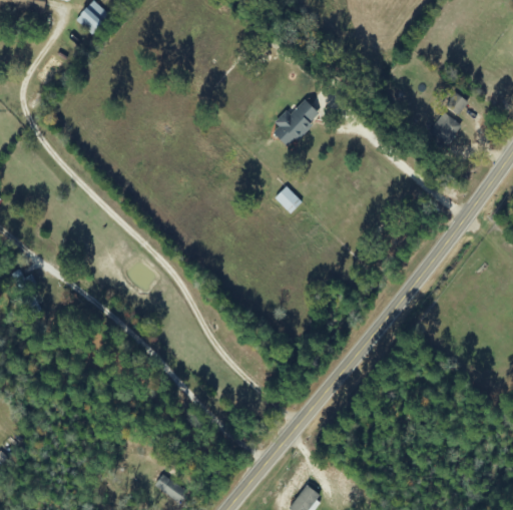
[(75,19),(92,34),(110,15),(94,0),(92,0),(75,19)]
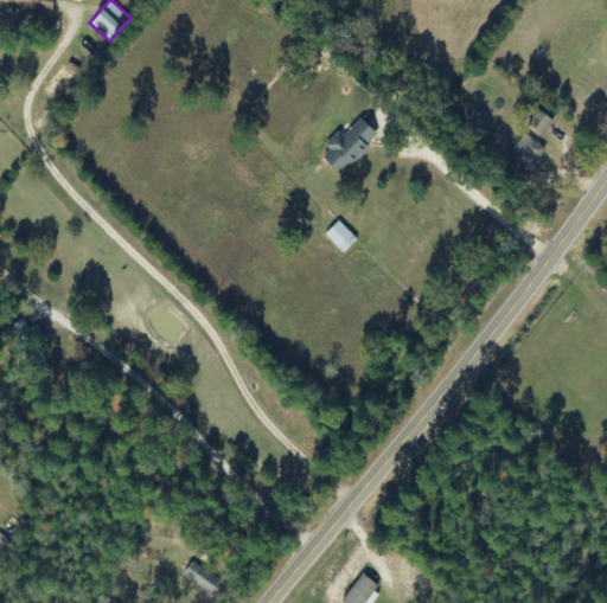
[(554,120),(538,109),(528,124),(542,135),(554,120)]
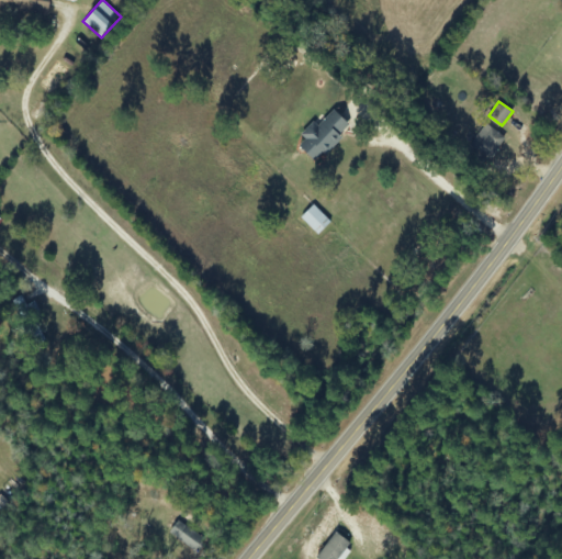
[(300,133),(305,138),(300,145),(315,161),(343,135),(339,132),(348,123),(335,109),(317,124),(314,120),(300,133)]
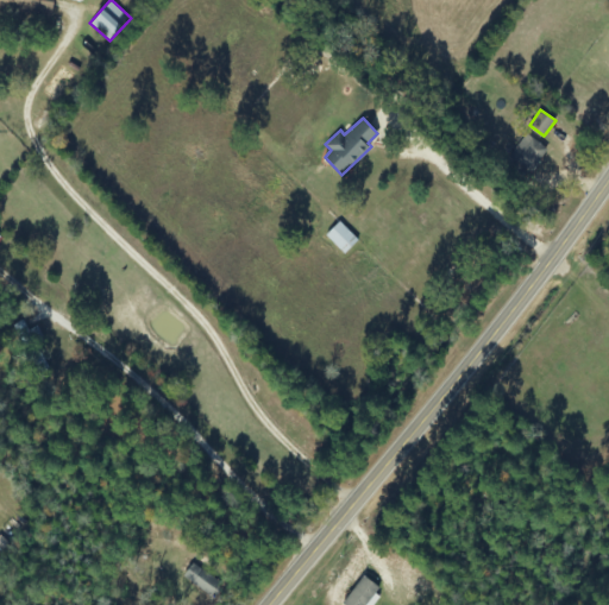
[(548,149),(527,132),(510,156),(532,171),(548,149)]
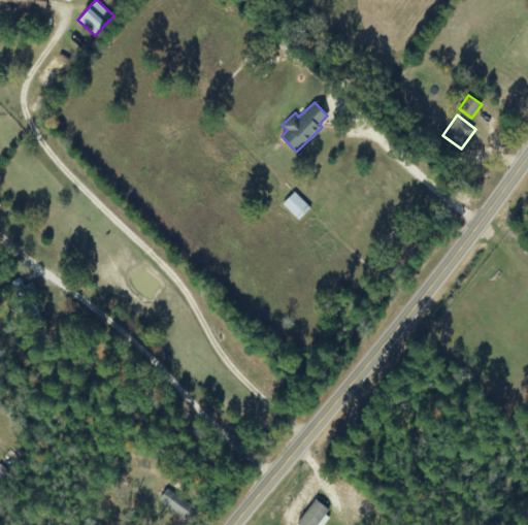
[(283,203),(298,220),(310,207),(295,191),(283,203)]
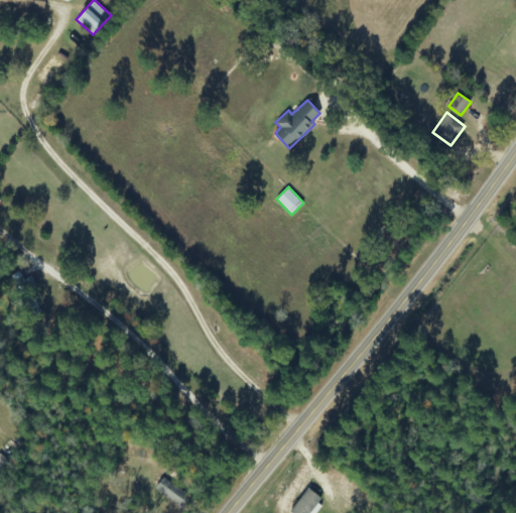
[(187,492),(162,477),(155,489),(180,504),(187,492)]
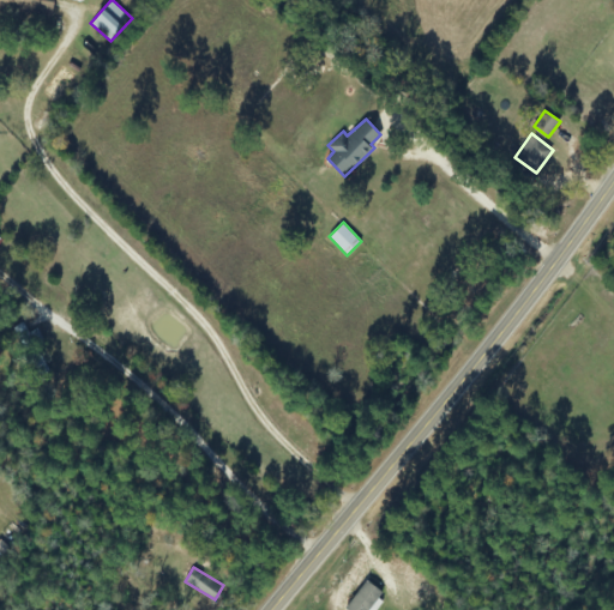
[(344,608),(347,609),(375,609),(383,601),(378,597),(383,592),(367,579),(344,608)]
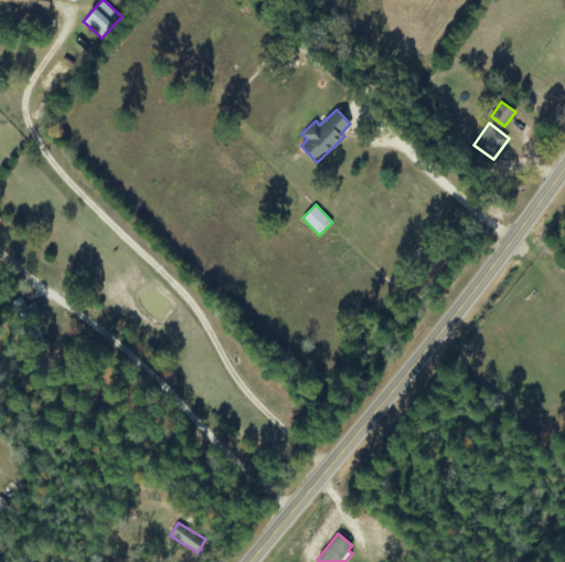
All buildings are outlined.
